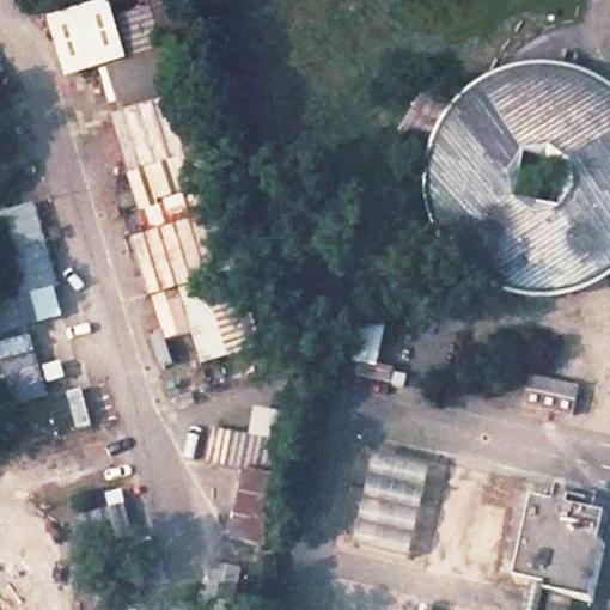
[(85,0),(44,13),(63,74),(126,55),(108,0),(85,0)]
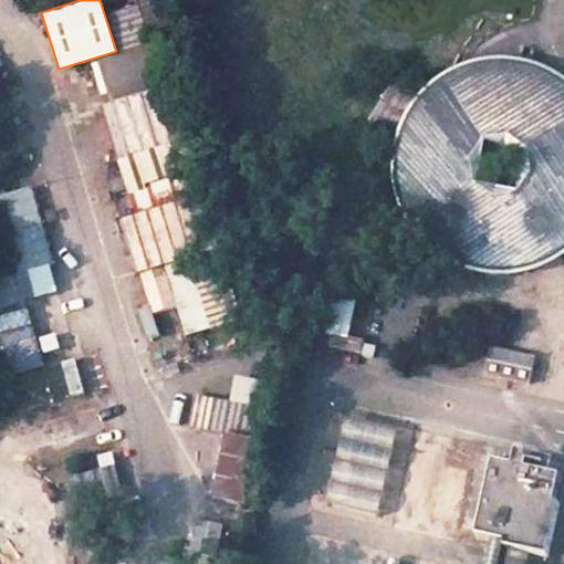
[(563,76),(541,62),(507,54),(472,58),(437,73),(409,98),(393,133),(387,170),(396,208),(417,240),(447,263),(483,274),(521,273),(556,259),(563,252),(563,76)]
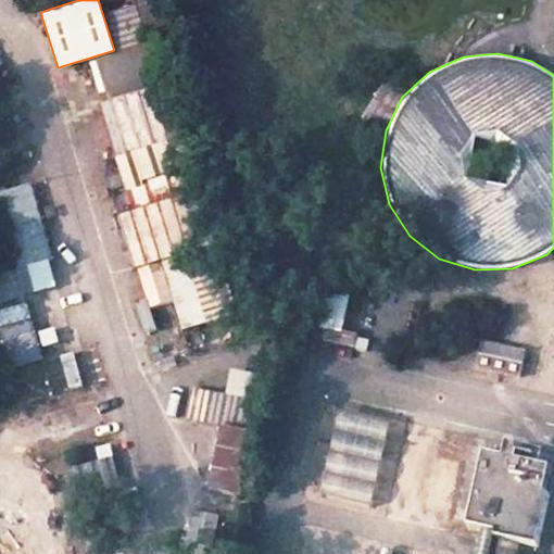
[(145,89),(146,65),(105,64),(104,87),(145,89)]
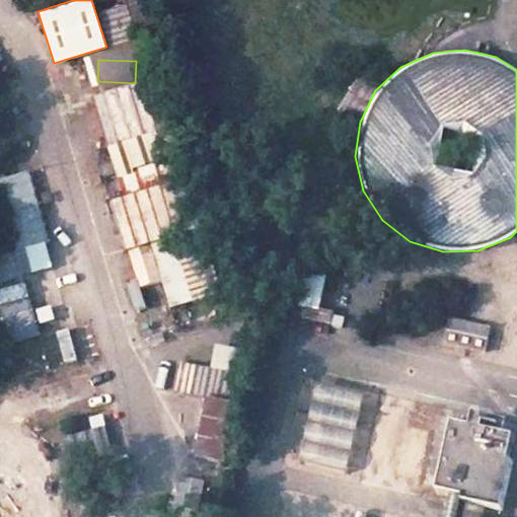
[(0,251),(46,242),(30,169),(0,175),(0,251)]
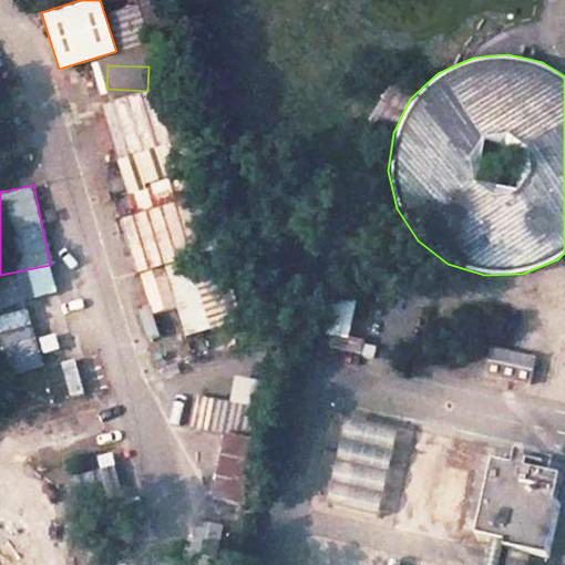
[(171,263),(174,328),(221,325),(217,259),(171,263)]
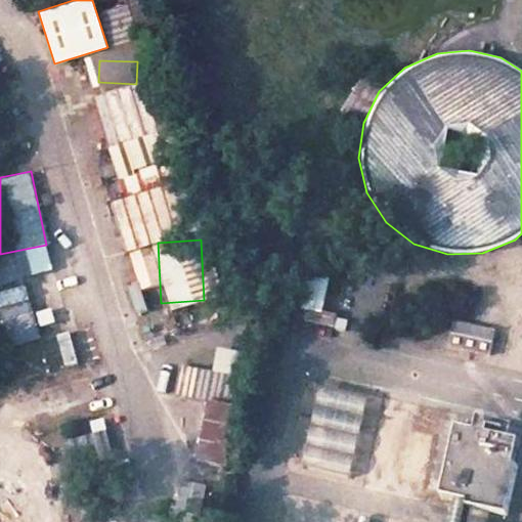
[(0,315),(7,342),(37,335),(28,299),(0,306),(0,315)]
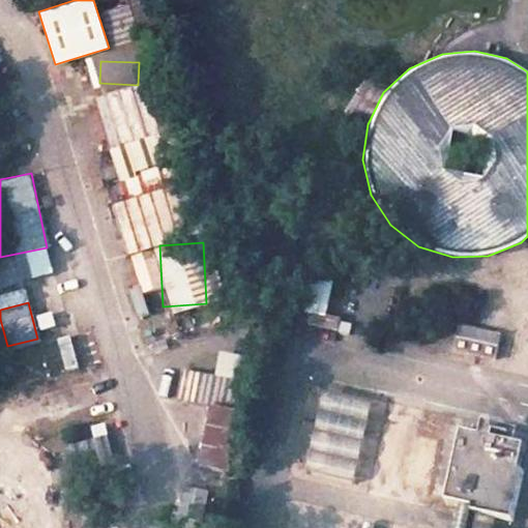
[(215,352),(215,377),(238,377),(238,352),(215,352)]
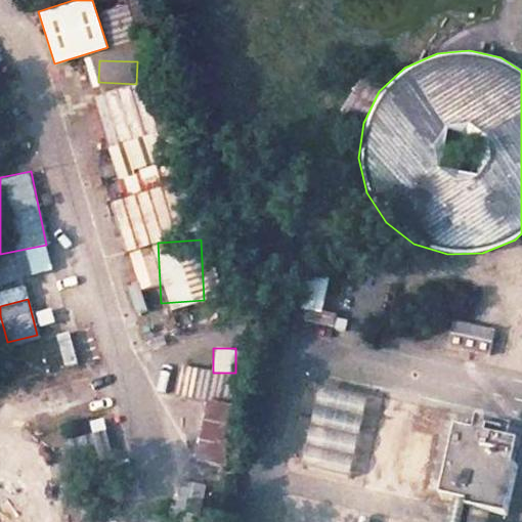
[(366,395),(318,385),(300,466),(348,476),(366,395)]
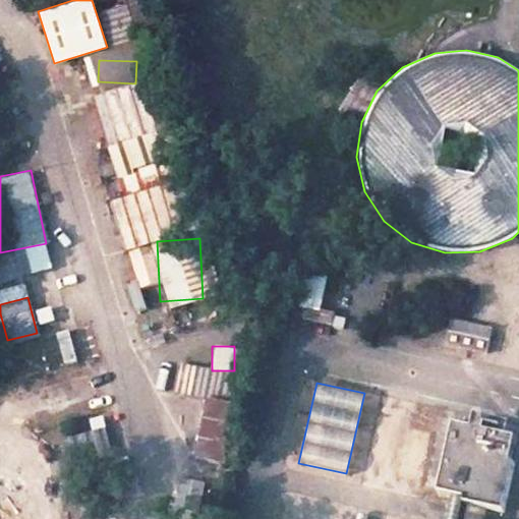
[(192,455),(222,462),(236,403),(207,396),(192,455)]
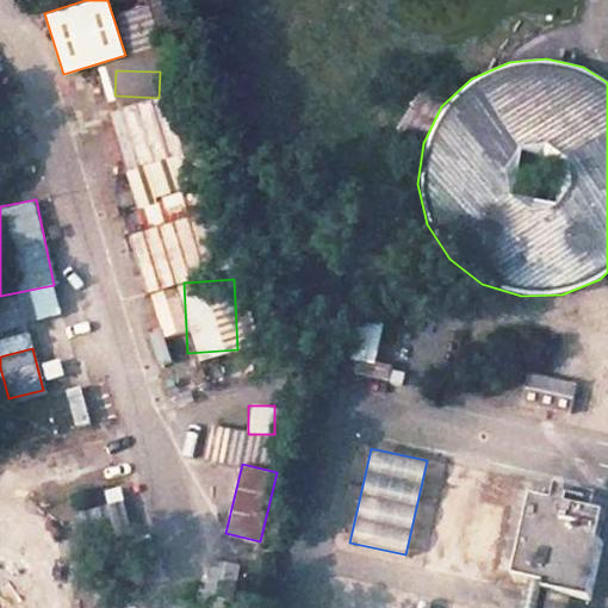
[(492,560),(508,506),(476,497),(460,552),(492,560)]
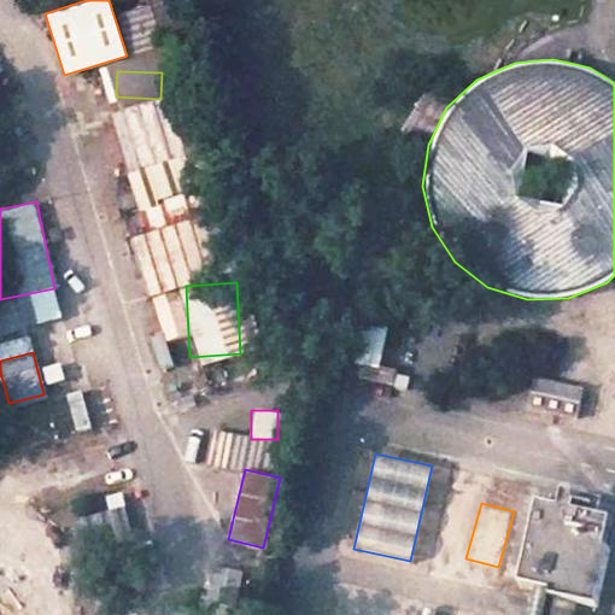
[(542,614),(589,614),(604,544),(525,526),(507,607),(542,614)]
